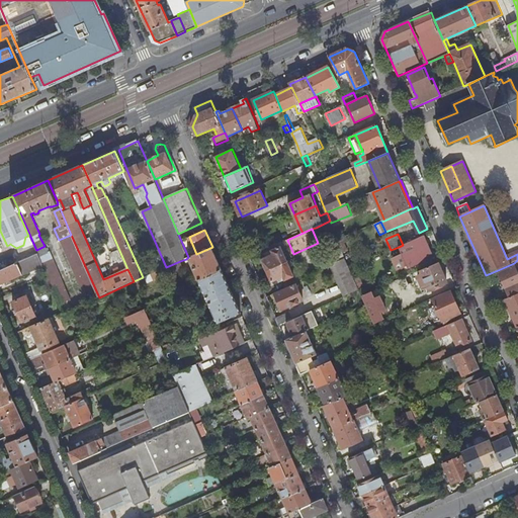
[(399,247),(409,268),(425,261),(424,258),(432,255),(424,236),(403,245),(399,247)]
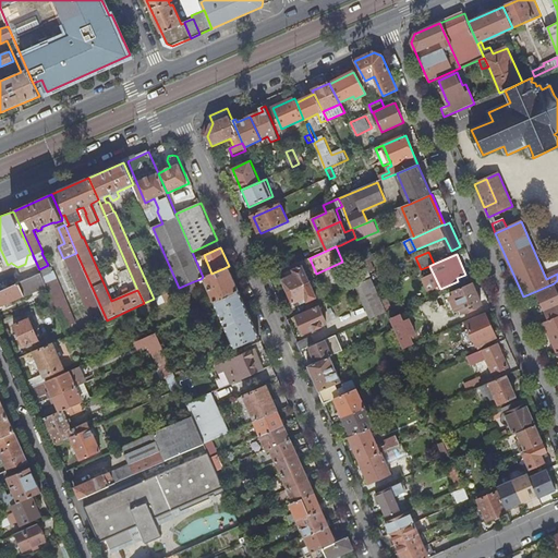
[(67,261),(95,325),(107,320),(77,255),(67,261)]
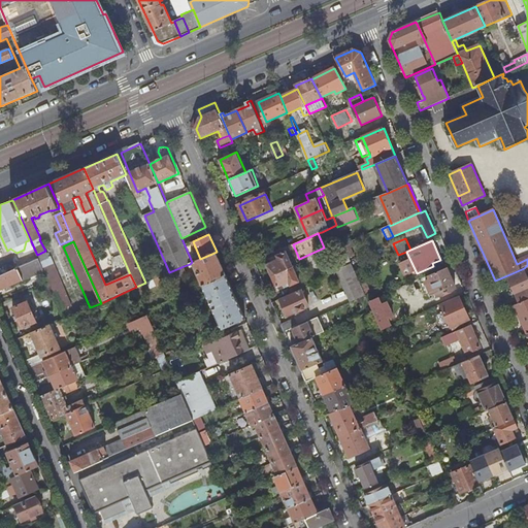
[(345,244),(351,257),(351,258),(356,256),(353,248),(356,246),(354,241),(345,244)]
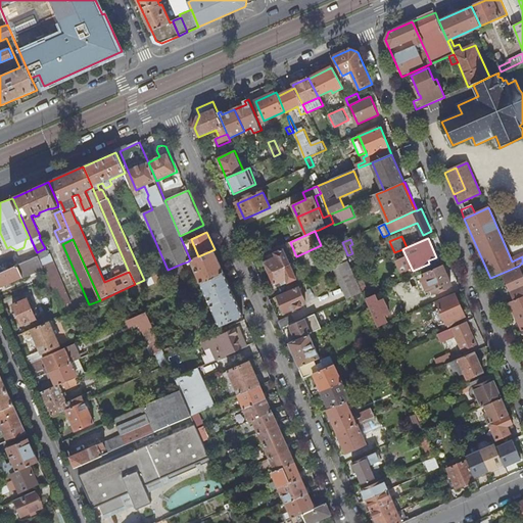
[(39,256),(43,267),(54,262),(50,254),(48,255),(45,248),(37,252),(39,256)]
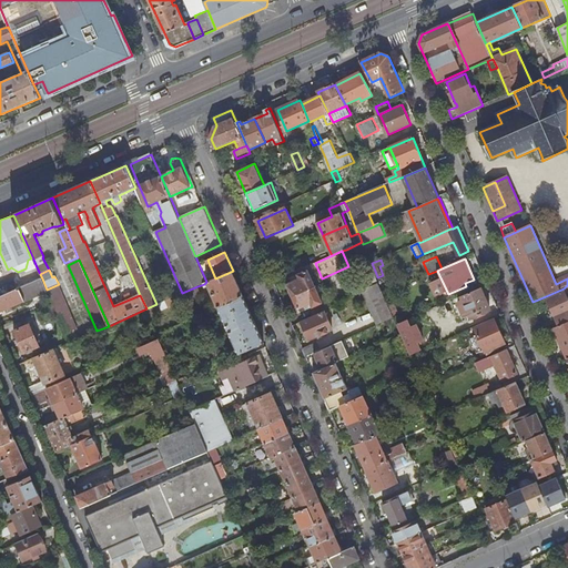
[(209,285),(216,303),(213,305),(214,308),(219,307),(244,295),(233,271),(215,279),(206,282),(204,284),(205,287),(209,285)]
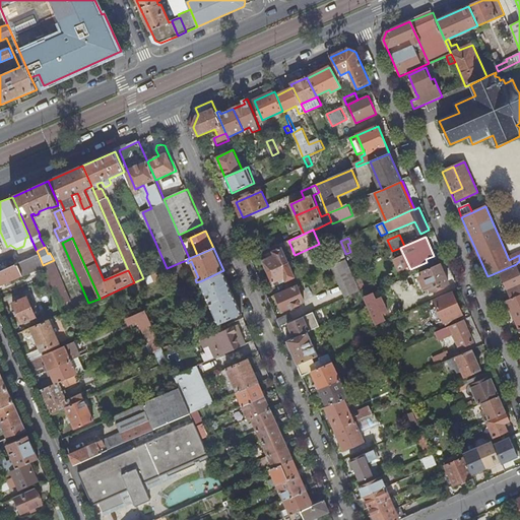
[(275,255),(263,260),(268,272),(289,263),(283,248),(273,252),(275,255)]
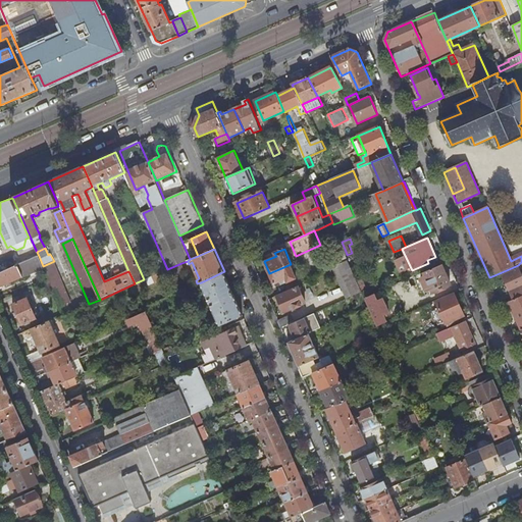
[(36,250),(13,261),(15,266),(39,256),(37,252),(36,250)]
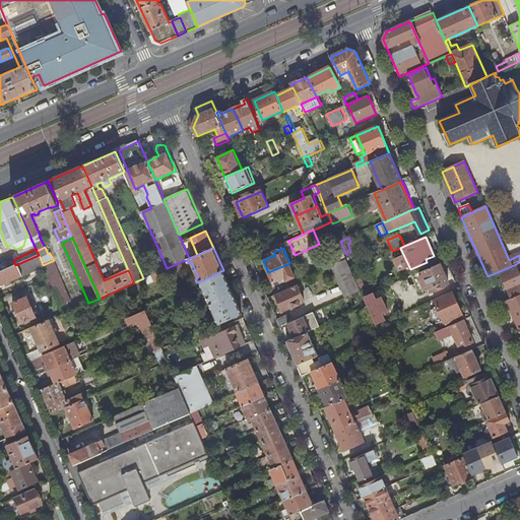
[(334,258),(336,264),(347,259),(345,254),(345,253),(334,258)]
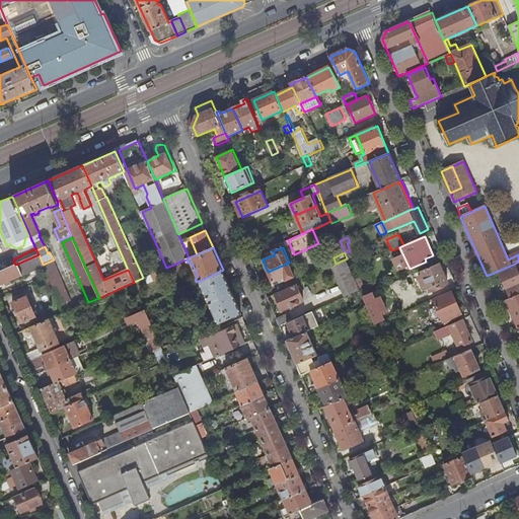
[(15,265),(0,271),(0,285),(44,267),(43,265),(39,254),(15,265)]
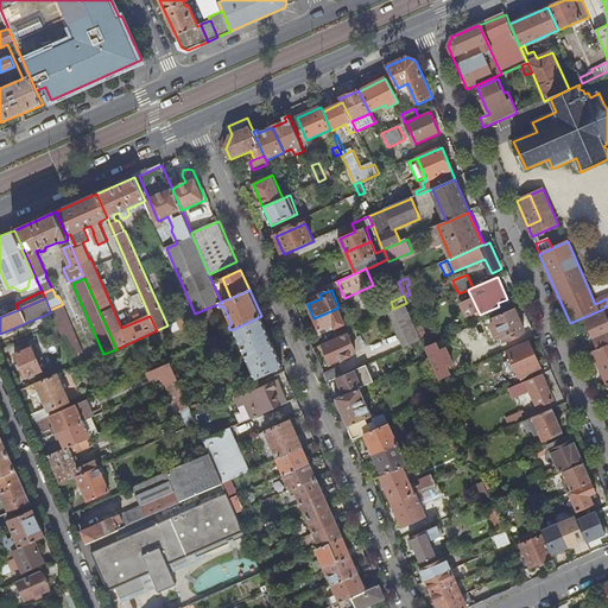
[(390,310),(406,347),(423,340),(411,315),(412,315),(406,303),(393,309),(390,310)]
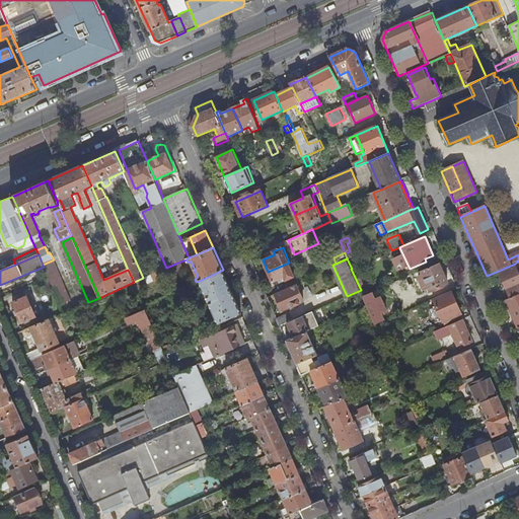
[(49,278),(52,285),(62,306),(72,301),(54,260),(43,265),(44,267),(49,278)]
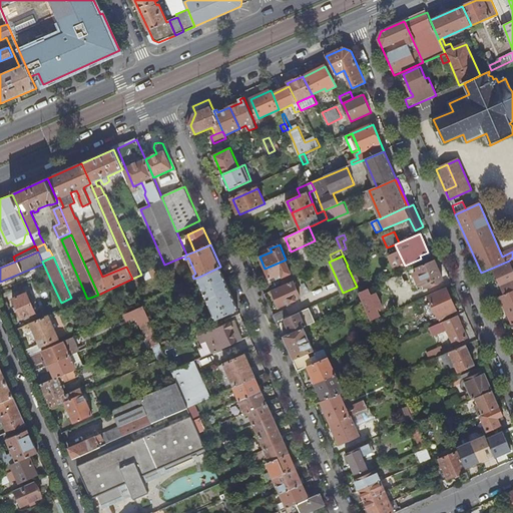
[(164,265),(148,272),(151,278),(179,266),(177,262),(179,261),(178,259),(164,265)]
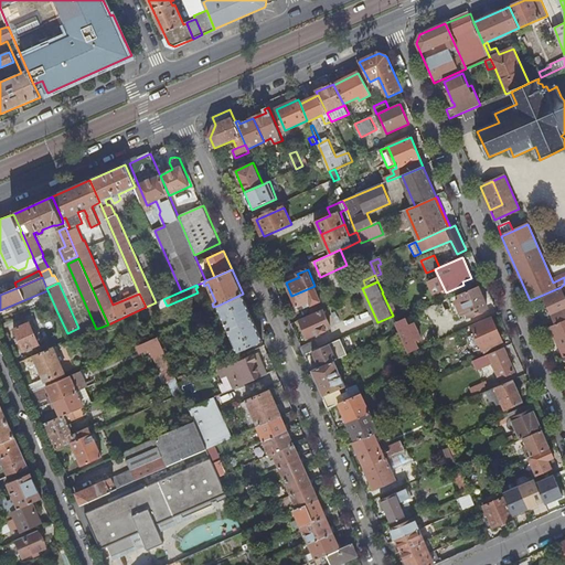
[(315,286),(291,296),(297,308),(310,302),(311,306),(322,301),(315,286)]
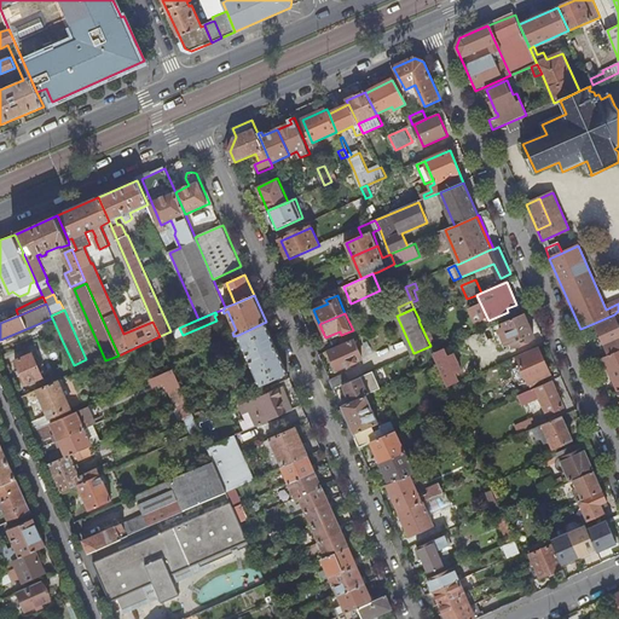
[(504,323),(505,328),(501,331),(507,346),(513,343),(515,348),(536,339),(525,314),(504,323)]
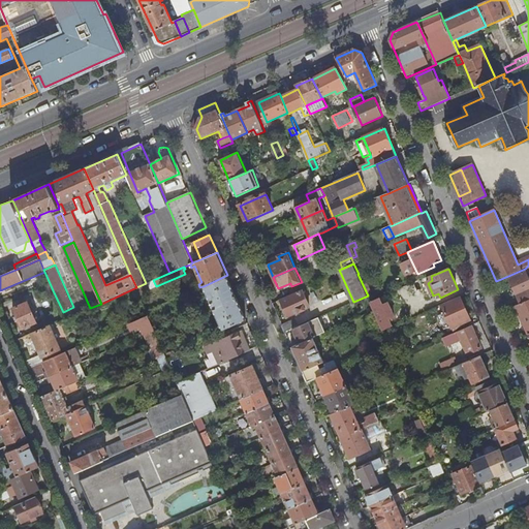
[(508,276),(518,297),(521,304),(528,300),(528,277),(525,269),(508,276)]
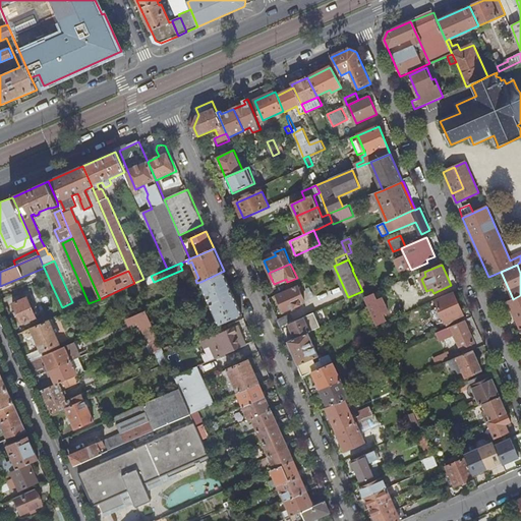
[(200,282),(220,325),(243,315),(224,271),(200,282)]
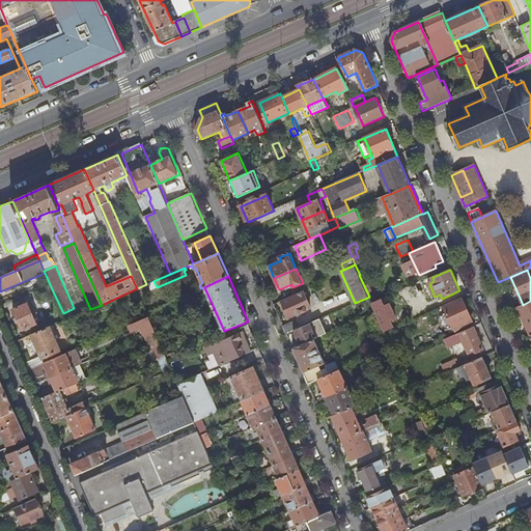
[(137,288),(139,295),(151,289),(148,283),(146,284),(137,288)]
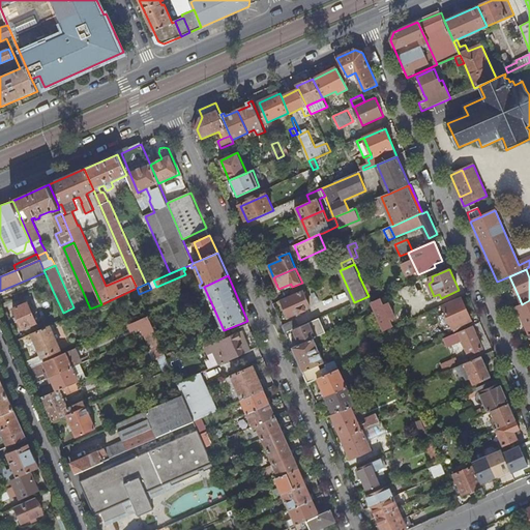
[(34,290),(37,297),(53,291),(50,284),(34,290)]
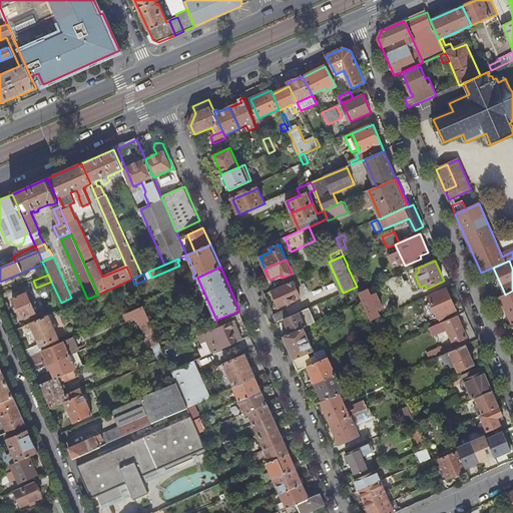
[(273,291),(281,308),(301,299),(294,282),(273,291)]
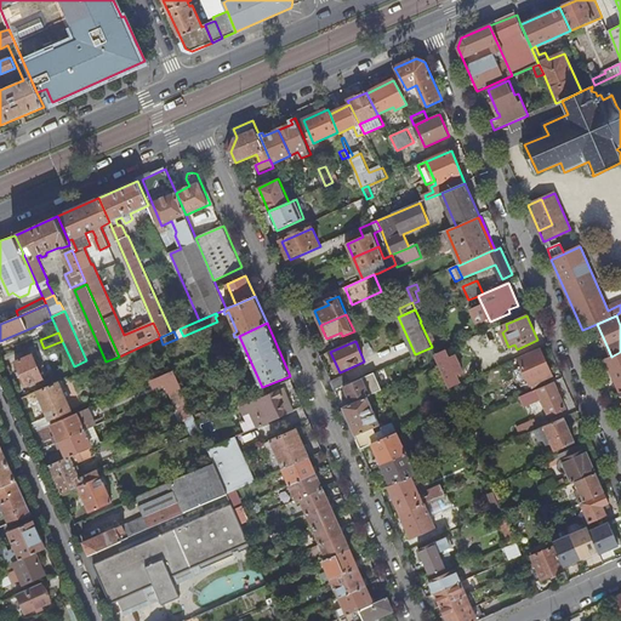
[(543,381),(553,377),(541,348),(519,358),(523,366),(530,383),(533,389),(546,383),(543,381)]
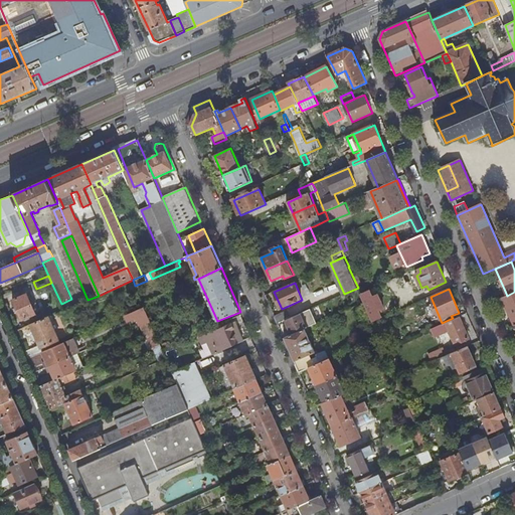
[(13,300),(22,320),(44,310),(35,291),(13,300)]
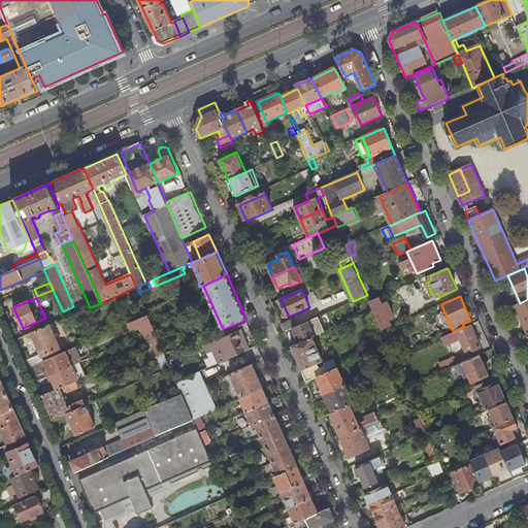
[(370,302),(374,310),(375,315),(385,310),(380,298),(370,302)]
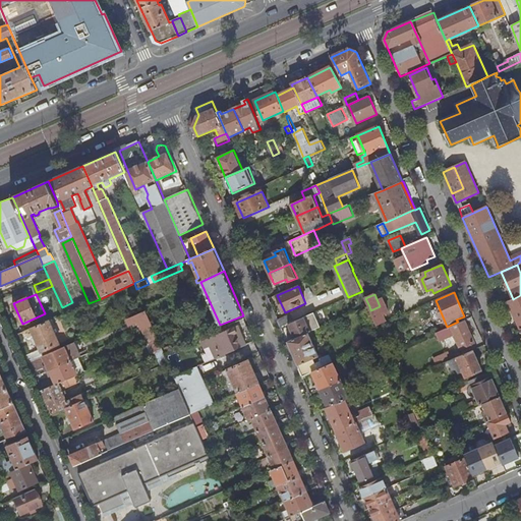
[(511,300),(515,311),(513,312),(517,321),(520,320),(520,322),(520,295),(513,299),(511,300)]
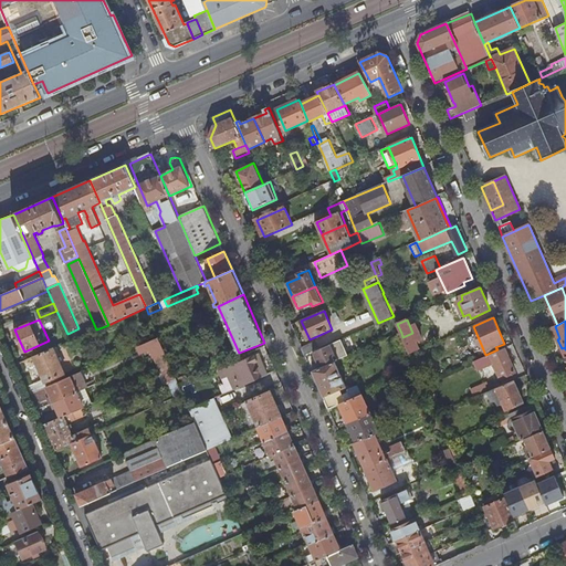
[(402,337),(410,354),(420,349),(412,333),(402,337)]
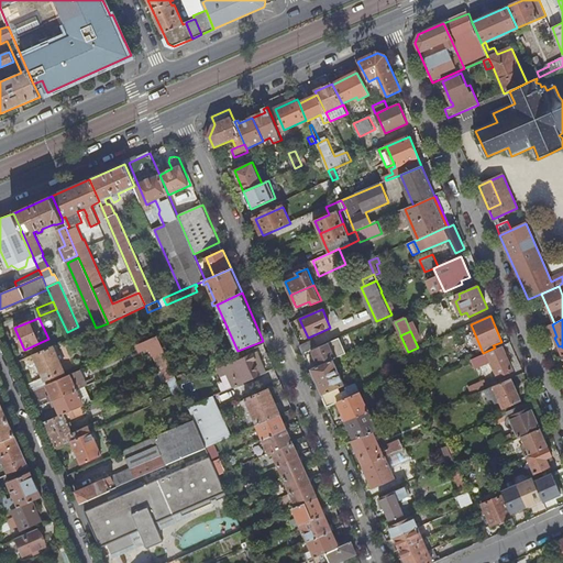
[(481,348),(474,332),(466,335),(473,351),(481,348)]
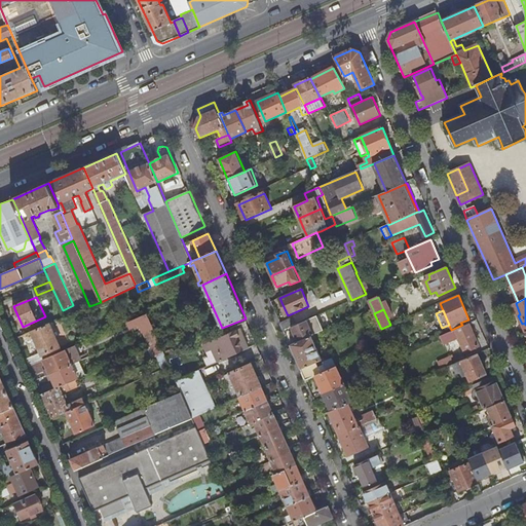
[(139,318),(145,332),(154,328),(148,314),(139,318)]
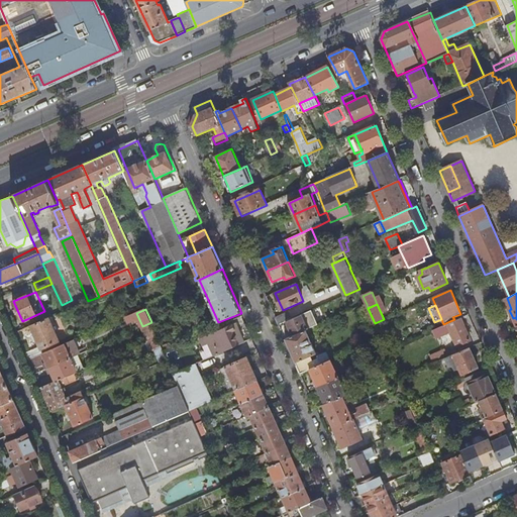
[(277,317),(280,325),(288,322),(293,319),(291,314),(288,312),(277,317)]
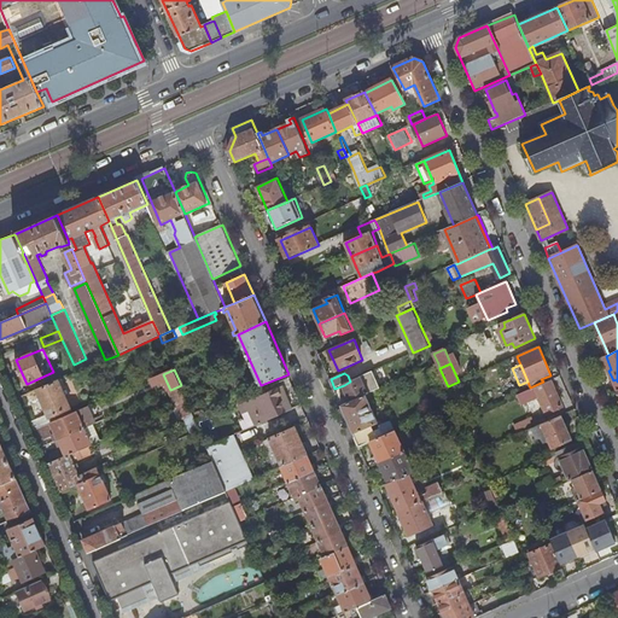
[(344,385),(351,402),(367,395),(369,395),(361,377),(350,382),(344,385)]
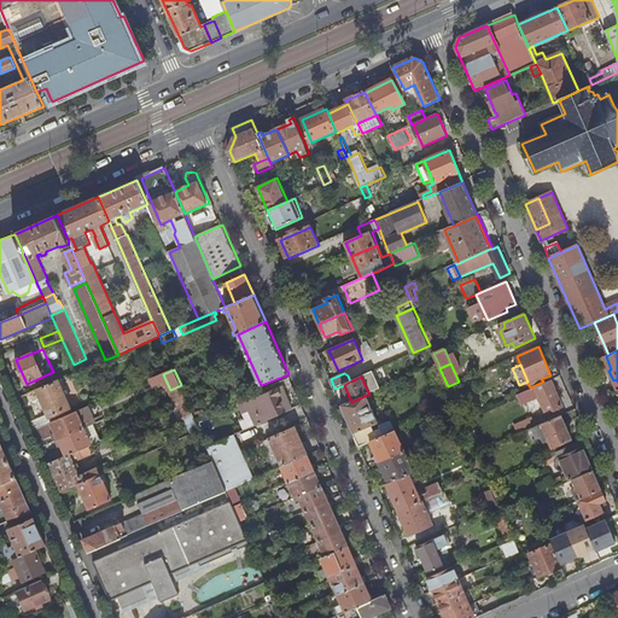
[(38,390),(48,414),(31,421),(35,430),(75,413),(59,380),(38,390)]
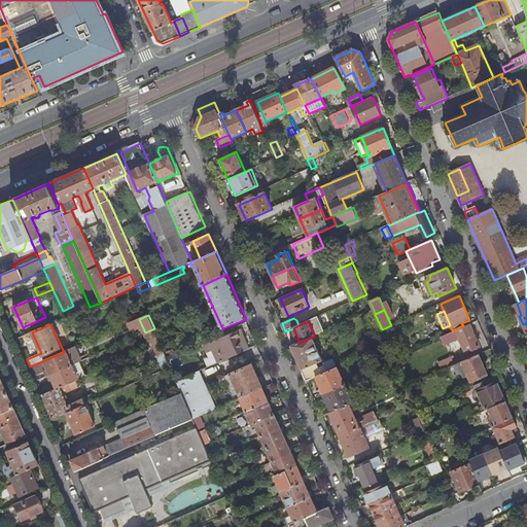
[(470,324),(443,337),(447,345),(460,339),(467,354),(481,348),(477,340),(475,341),(471,335),(475,334),(470,324)]
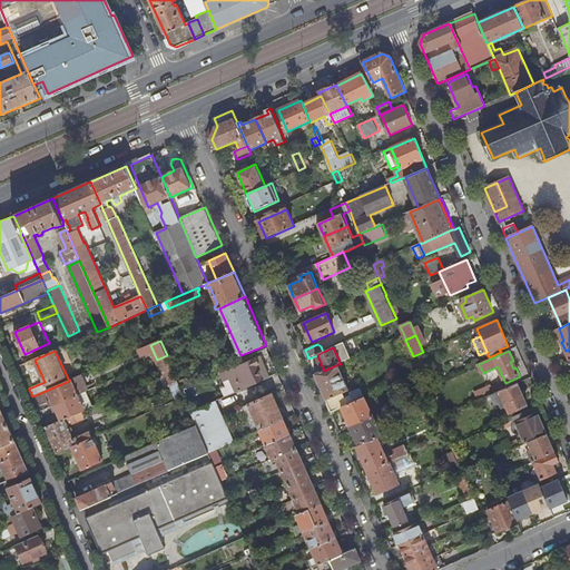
[(167,355),(157,360),(164,375),(166,374),(174,371),(167,355)]
